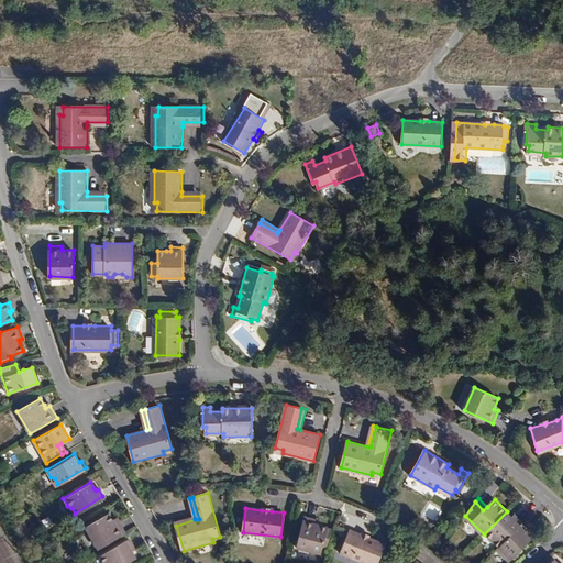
[(495,541),(500,547),(523,523),(518,518),(516,520),(514,518),(507,511),(484,534),(492,541),(495,541)]
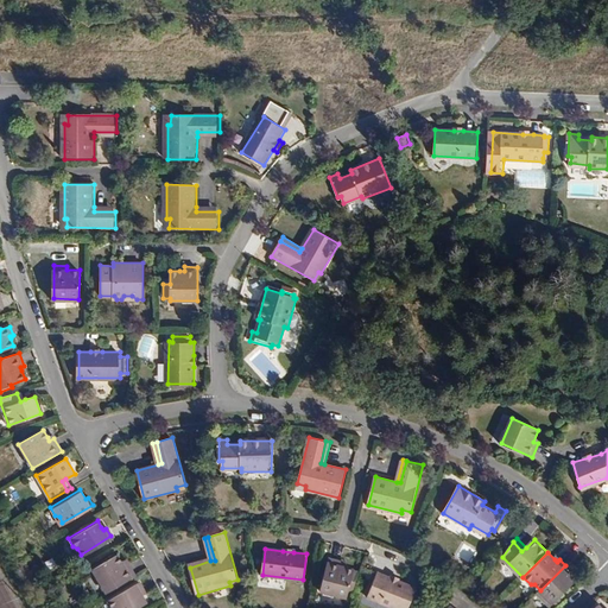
[(90,568),(105,591),(134,575),(126,562),(122,564),(120,561),(116,553),(90,568)]
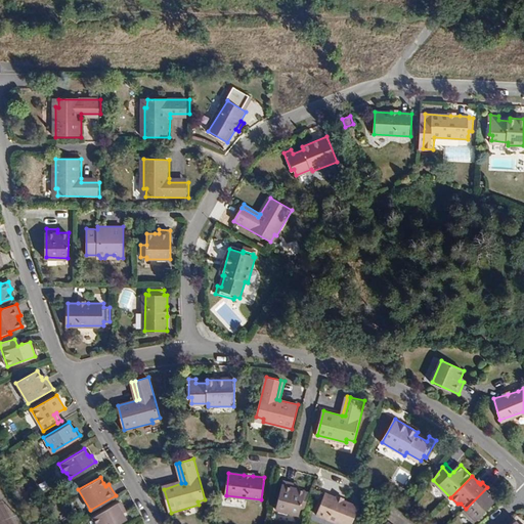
[(294,488),(295,484),(284,481),(276,510),(299,515),(300,508),(304,509),(308,491),(297,488),(294,488)]
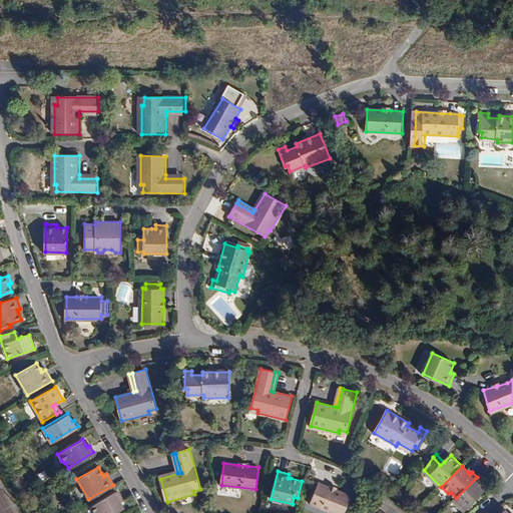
[(483,483),(477,477),(456,498),(454,499),(465,511),(486,491),(481,485),(483,483)]
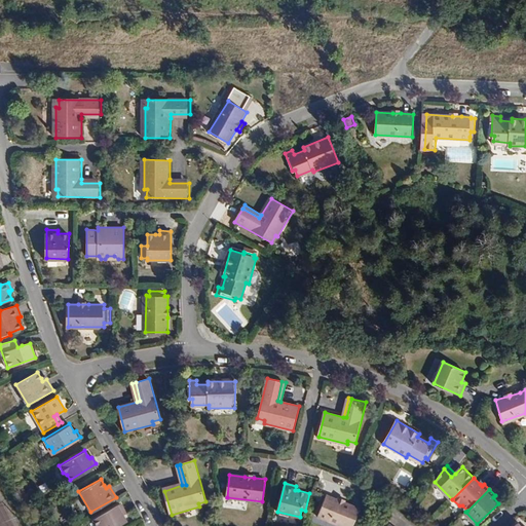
[(341,525),(355,525),(358,522),(362,524),(365,517),(361,515),(362,511),(347,504),(339,501),(330,497),(321,518),(341,525)]
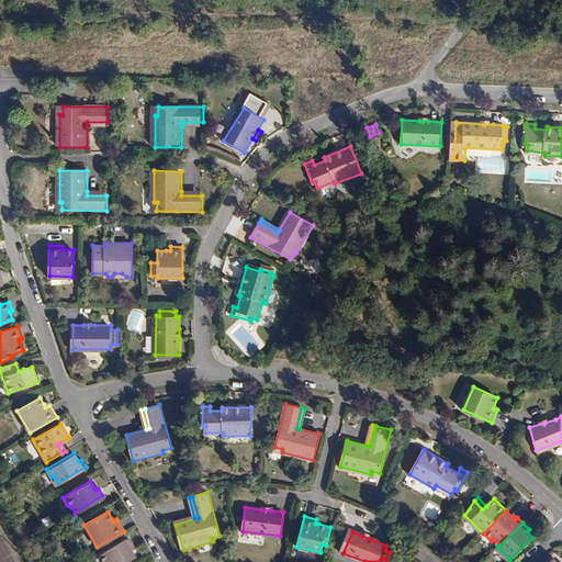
[(128,547),(132,544),(127,538),(100,554),(102,559),(102,560),(101,561),(123,561),(134,555),(131,549),(128,547)]
